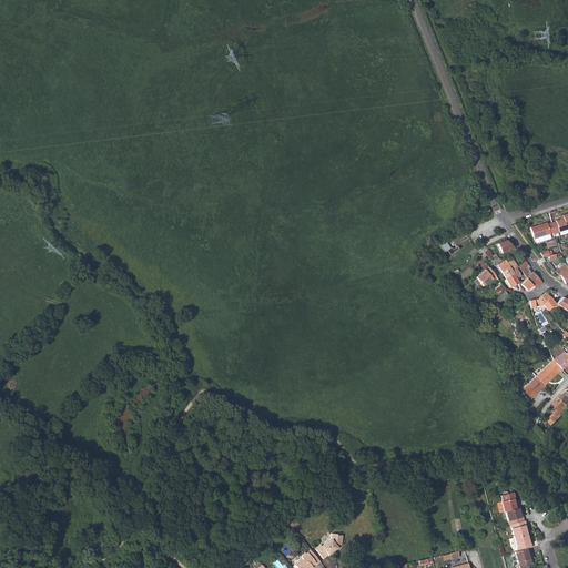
[(556,222),(553,223),(555,232),(556,237),(567,233),(567,231),(567,226),(567,225),(567,214),(563,216),(564,219),(560,220),(556,221),(556,222)]
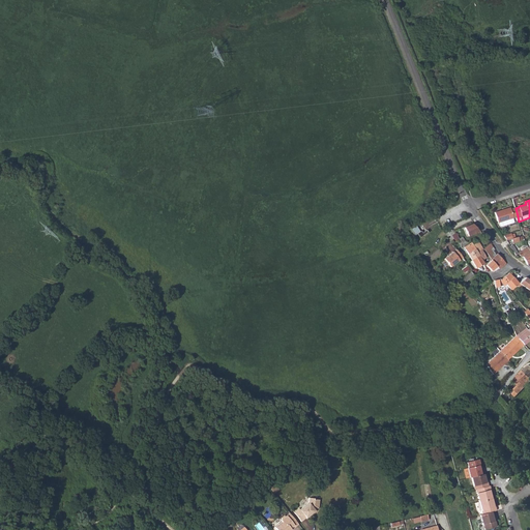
[(495,213),(498,224),(498,223),(499,227),(500,227),(513,223),(512,218),(518,216),(516,208),(510,210),(510,208),(495,213)]
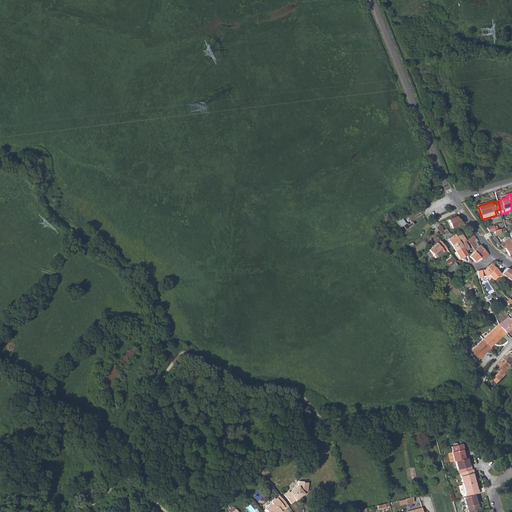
[(462,222),(456,215),(448,218),(452,227),(462,222)]
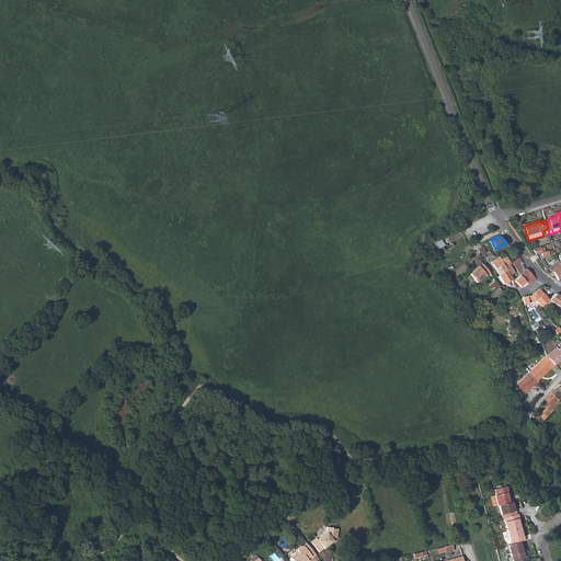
[(446,244),(444,242),(441,244),(435,248),(438,253),(444,250),(443,249),(451,244),(450,242),(446,244)]
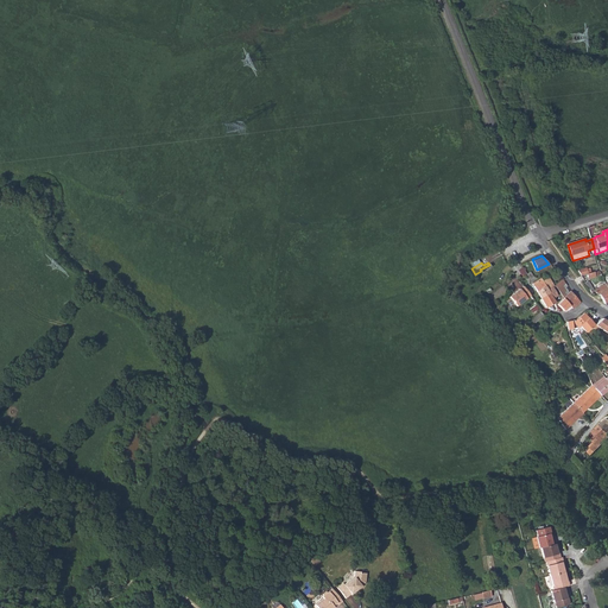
[(532,284),(540,298),(550,293),(549,290),(552,287),(546,279),(542,282),(540,279),(534,282),(534,283),(532,284)]
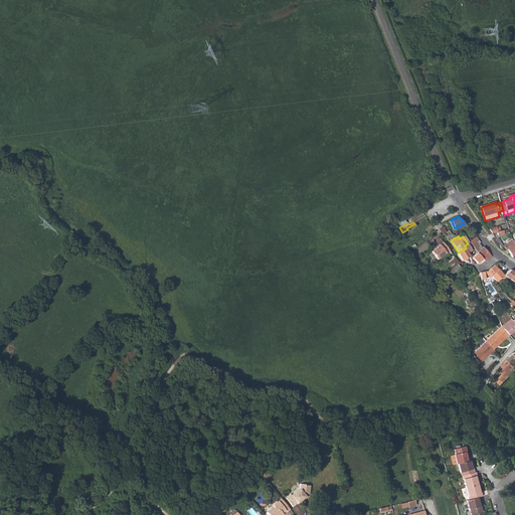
[(476,241),(478,239),(476,236),(470,241),(472,244),(476,241)]
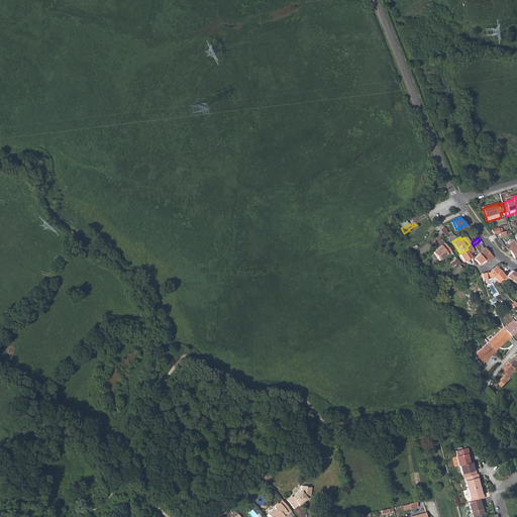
[(516,239),(506,247),(515,257),(516,255),(516,239)]
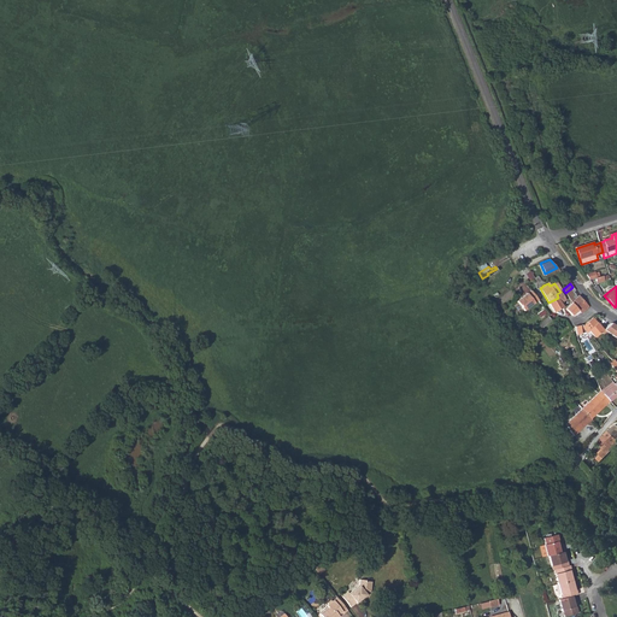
[(574,295),(570,289),(565,293),(569,298),(569,299),(570,300),(571,303),(577,310),(580,312),(581,313),(583,311),(588,306),(579,295),(575,299),(574,295)]
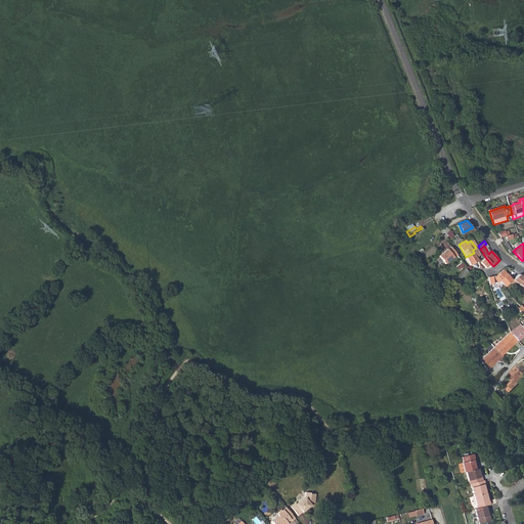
[(459,255),(452,247),(449,250),(448,249),(440,256),(445,264),(454,258),(459,255)]
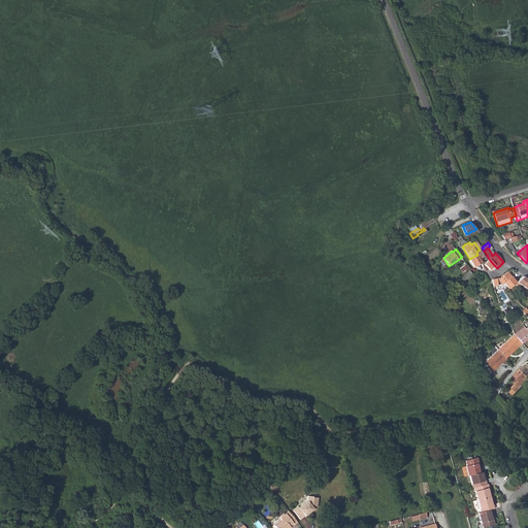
[(474,267),(483,263),(481,259),(477,255),(469,259),(474,267)]
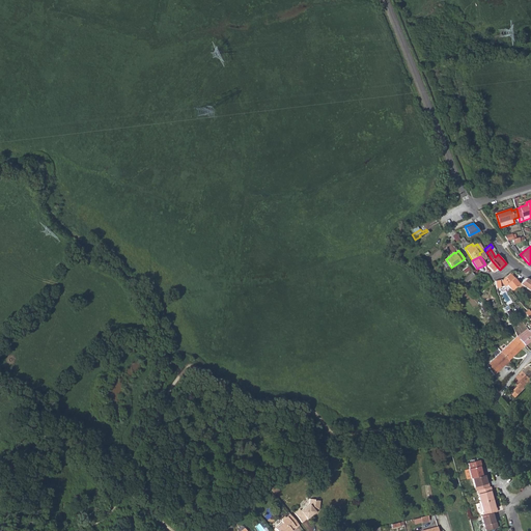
[(492,272),(497,267),(492,260),(486,266),(492,272)]
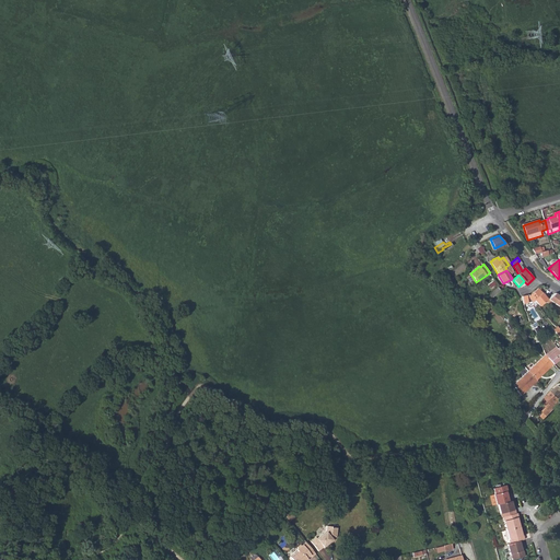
[(501,290),(498,287),(487,296),(489,300),(501,290)]
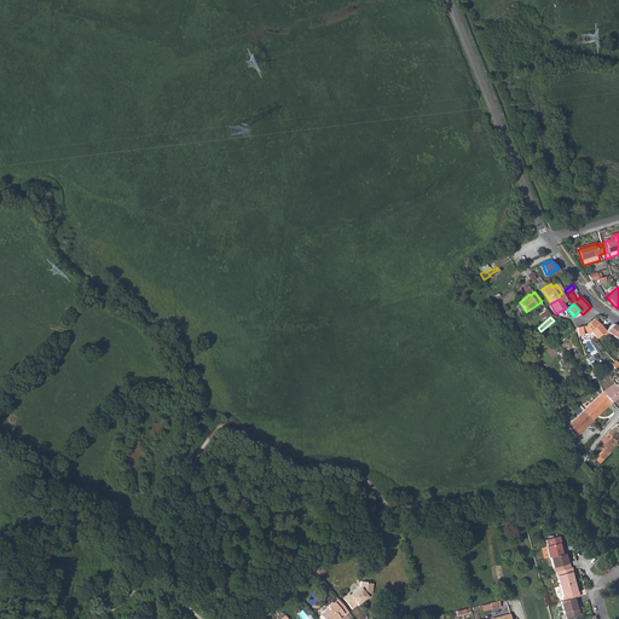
[(606,330),(594,318),(584,327),(584,328),(585,329),(588,333),(590,331),(596,339),(602,333),(606,330)]
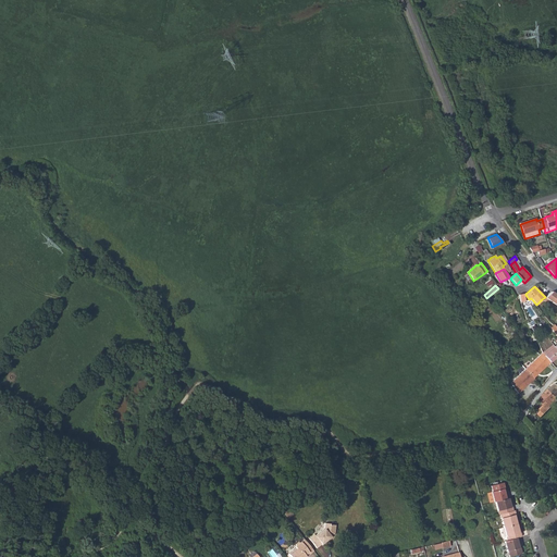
[(547,299),(556,306),(556,294),(553,292),(545,297),(542,299),(545,301),(547,299)]
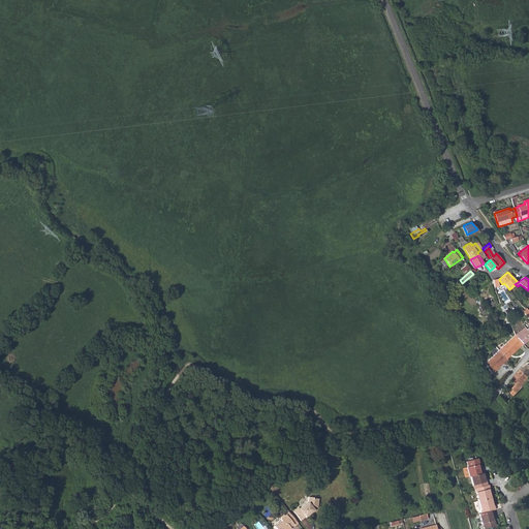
[(485,303),(488,308),(497,304),(495,298),(491,301),(491,300),(485,303)]
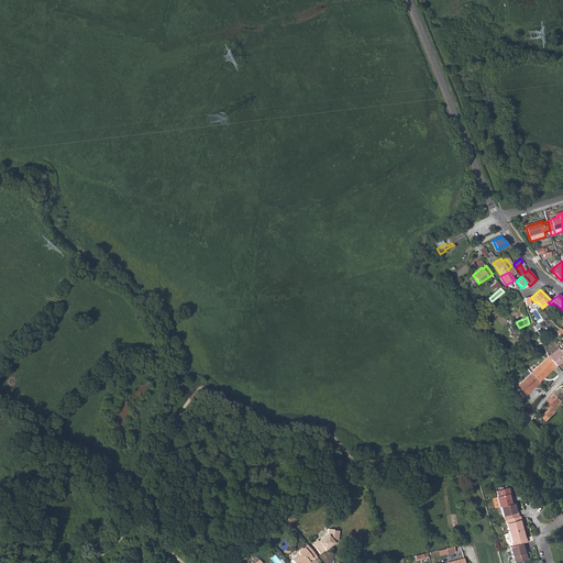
[(559,348),(548,356),(549,357),(556,366),(562,360),(562,353),(560,350),(559,348)]
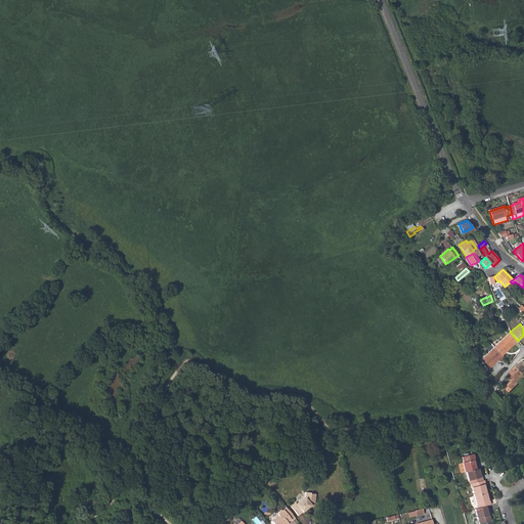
[(494,348),(503,356),(518,341),(511,333),(494,348)]
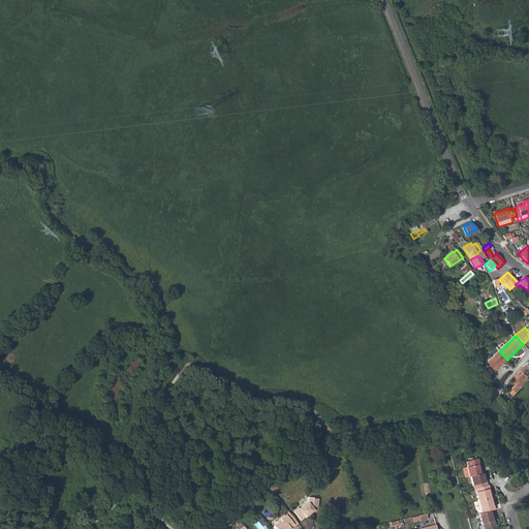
[(499,351),(487,365),(489,371),(493,375),(508,361),(507,360),(499,351)]
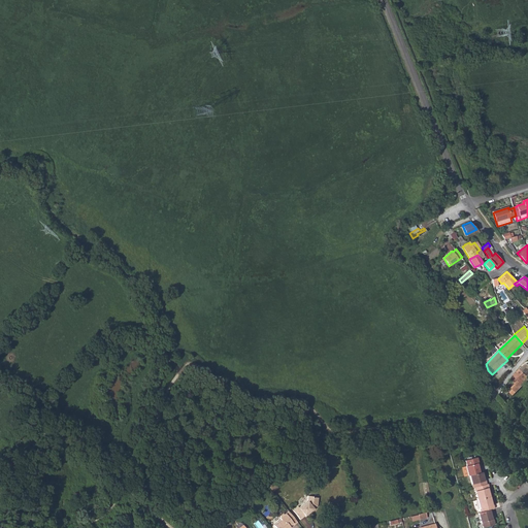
[(512,388),(517,392),(520,389),(527,381),(527,374),(527,375),(521,368),(514,374),(519,380),(515,384),(516,384),(512,388)]
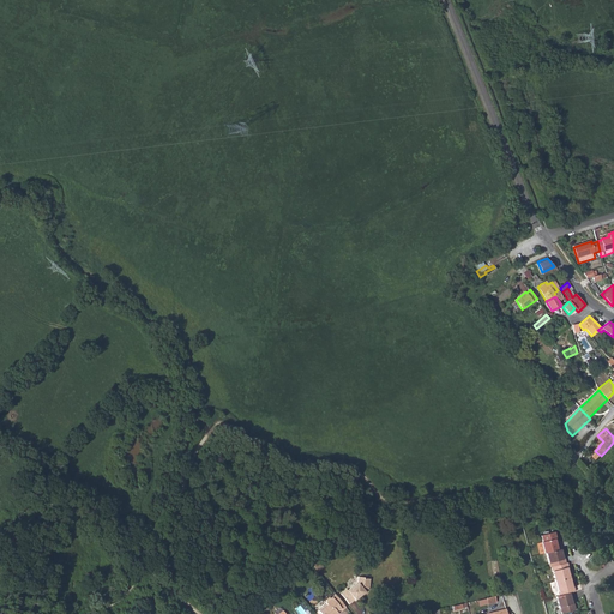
[(536,543),(540,554),(546,553),(560,549),(561,549),(560,542),(558,542),(557,542),(555,539),(557,539),(555,531),(541,535),(543,542),(536,543)]
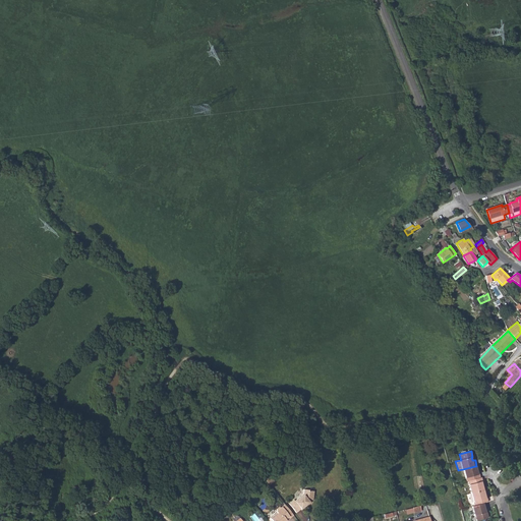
[(476,470),(475,466),(463,469),(466,481),(467,480),(479,477),(479,474),(477,474),(476,470)]
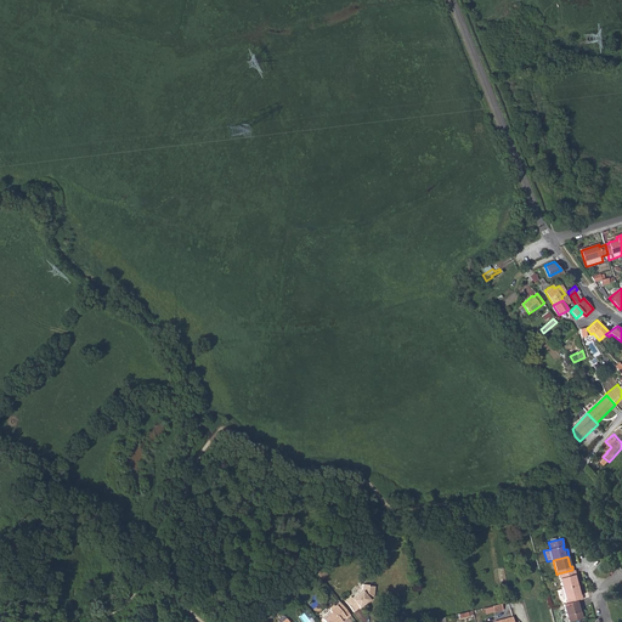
[(322,569),(316,574),(321,578),(326,574),(322,569)]
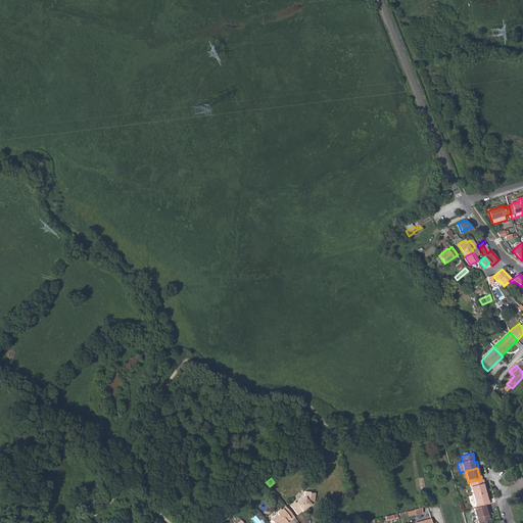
[(484,483),(483,479),(481,479),(469,482),(472,494),(484,491),(483,487),(482,483),(484,483)]
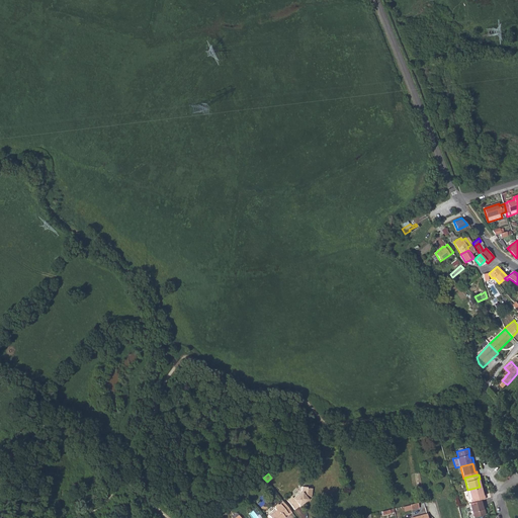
[(287,500),(294,509),(298,505),(299,506),(304,503),(303,502),(306,500),(307,500),(309,499),(308,498),(311,496),(312,489),(311,488),(307,487),(307,486),(301,486),(300,491),(292,497),(291,496),(287,500)]
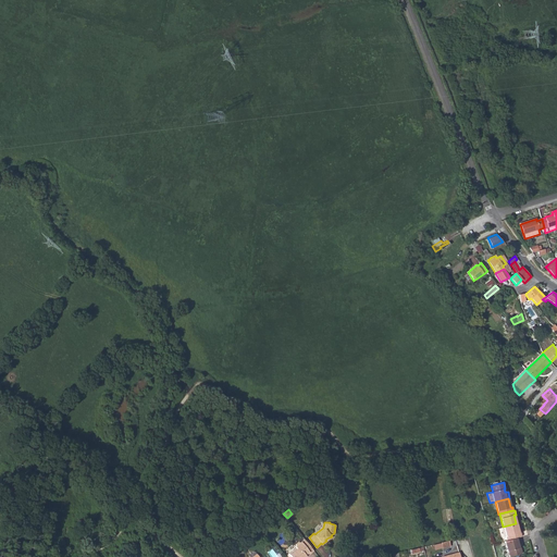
[(503,527),(506,540),(519,536),(521,536),(520,532),(518,532),(517,528),(516,523),(503,527)]
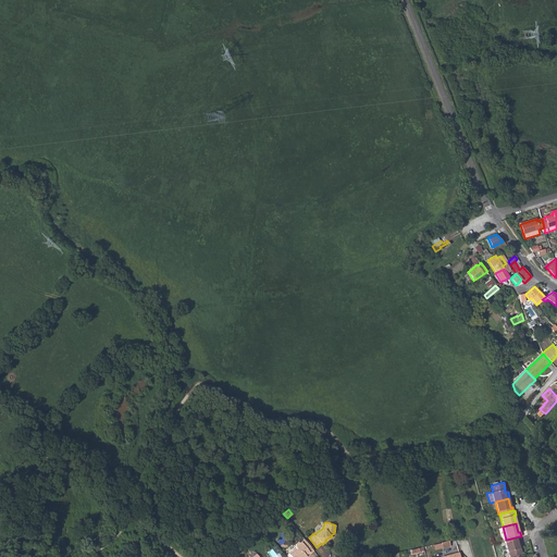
[(520,543),(519,536),(506,540),(504,541),(507,551),(508,549),(510,556),(522,553),(520,546),(519,547),(518,544),(519,543),(520,543)]
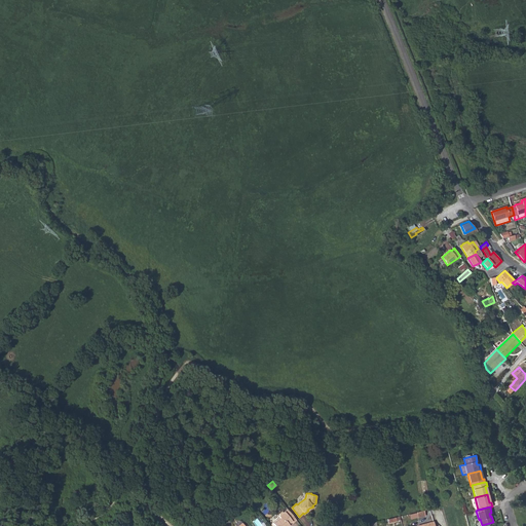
[(279,517),(273,523),(275,525),(286,525),(289,524),(288,523),(292,520),(284,511),(283,512),(282,512),(278,514),(278,515),(278,516),(279,517)]
